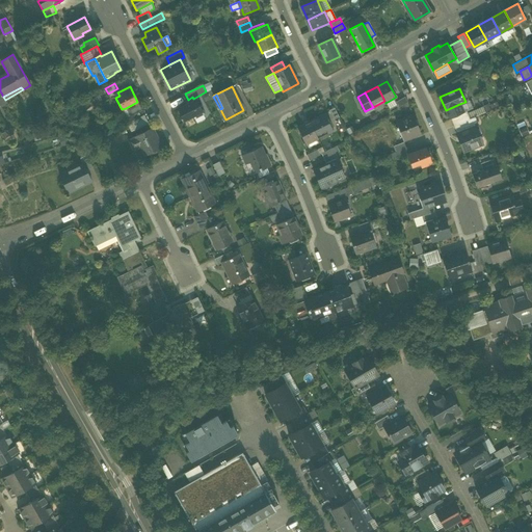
[(396,106),(397,108),(407,102),(405,97),(395,103),(396,106)]
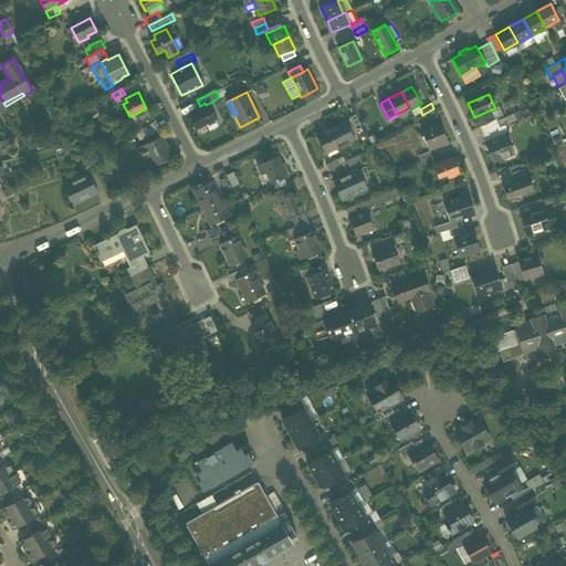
[(420,109),(418,105),(410,109),(415,117),(421,113),(420,109)]
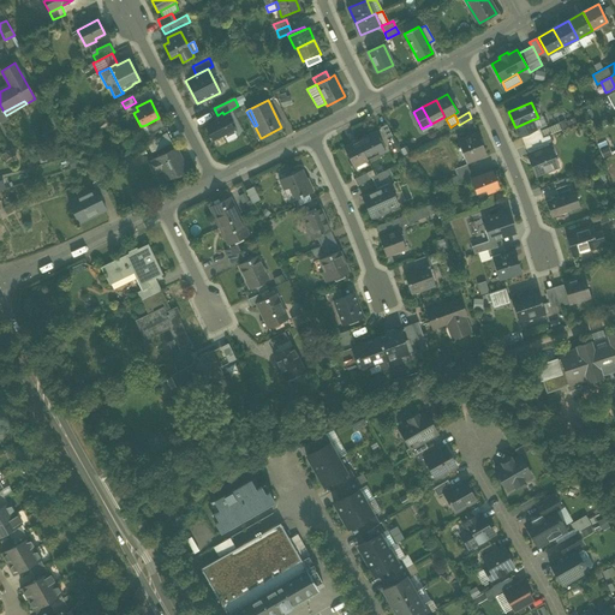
[(206,126),(213,141),(224,135),(225,137),(234,131),(226,115),(206,126)]
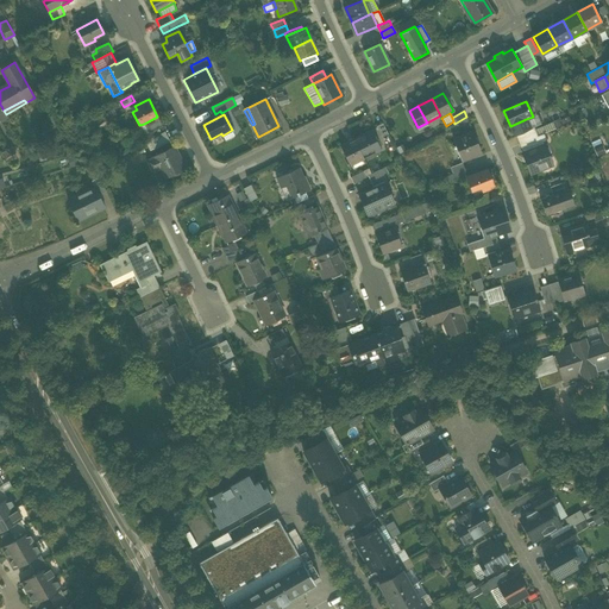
[(162,126),(157,117),(144,124),(149,133),(162,126)]
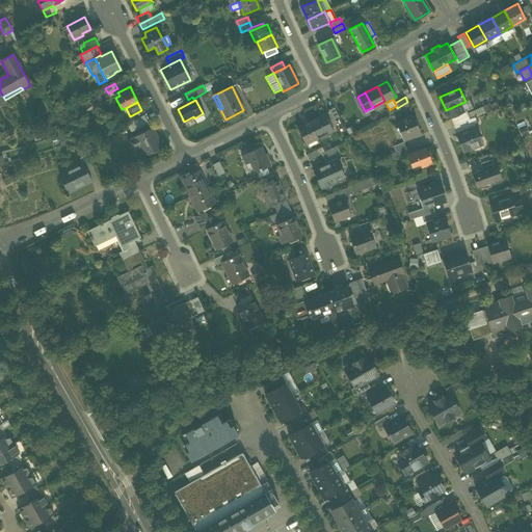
[(450,118),(461,113),(457,105),(446,110),(450,118)]
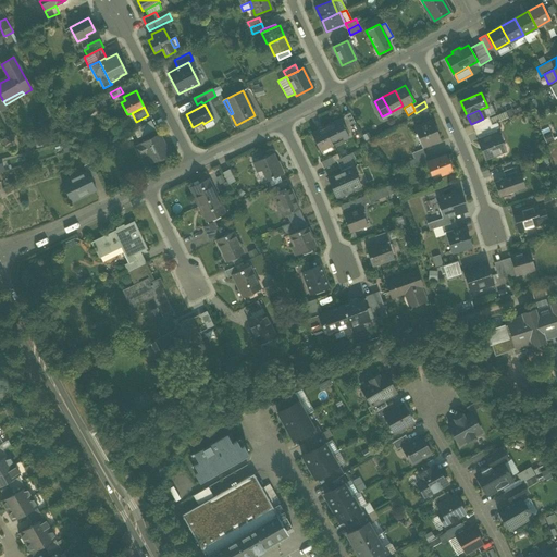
[(350,112),(344,115),(349,125),(355,123),(350,112)]
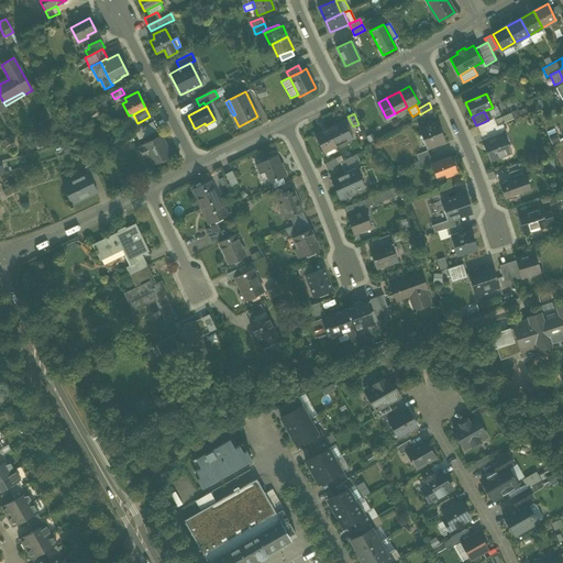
[(499,123),(514,118),(512,113),(497,118),(499,123)]
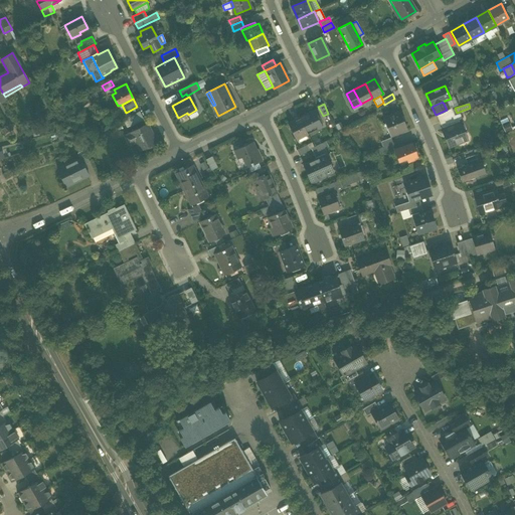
[(436,115),(439,122),(450,117),(455,116),(452,108),(447,110),(436,115)]
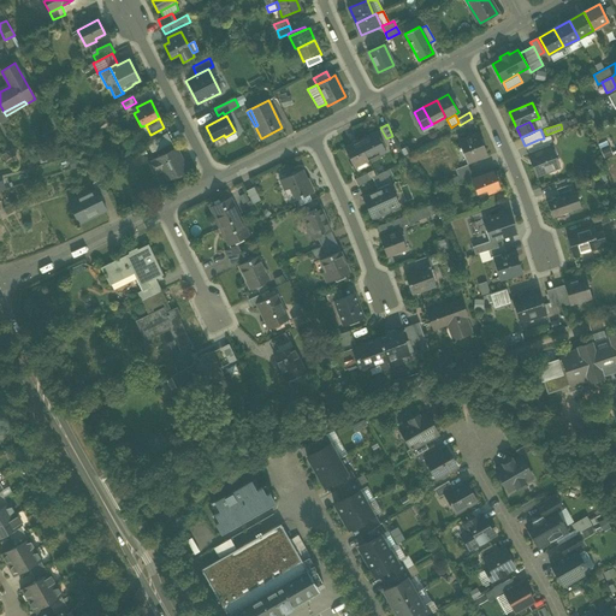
[(375,132),(357,141),(366,158),(384,148),(375,132)]
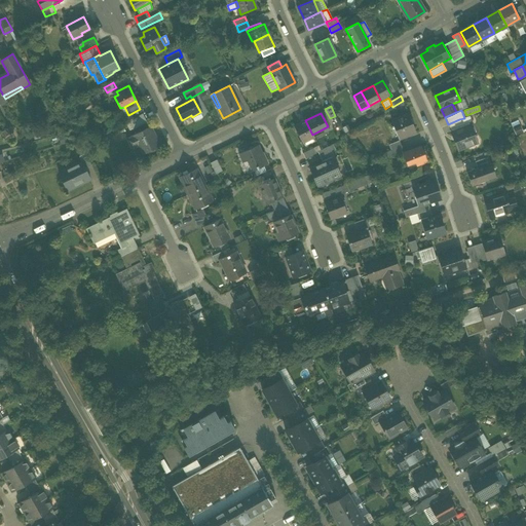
[(129,121),(134,128),(146,121),(143,114),(129,121)]
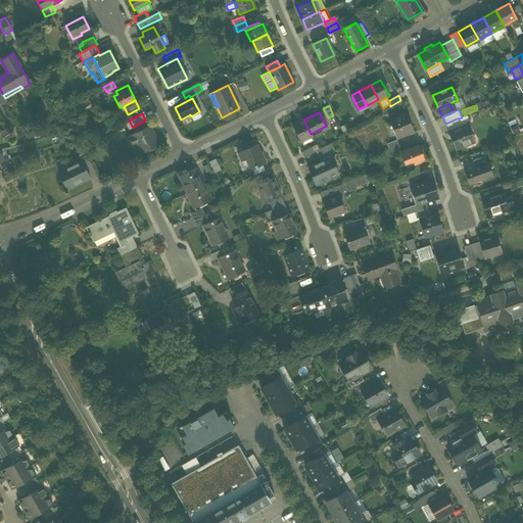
[(389,121),(395,137),(413,131),(407,114),(389,121)]
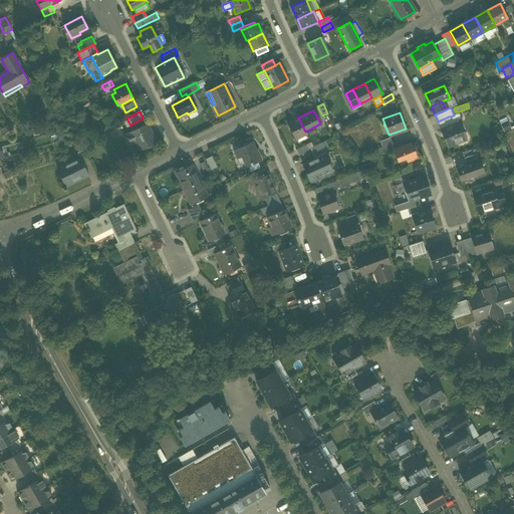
[(449,116),(438,121),(441,127),(452,122),(449,116)]
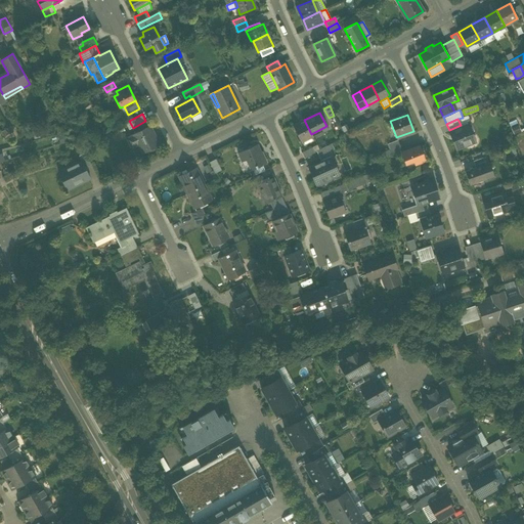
[(313,136),(311,134),(304,120),(293,126),(302,142),(313,136)]
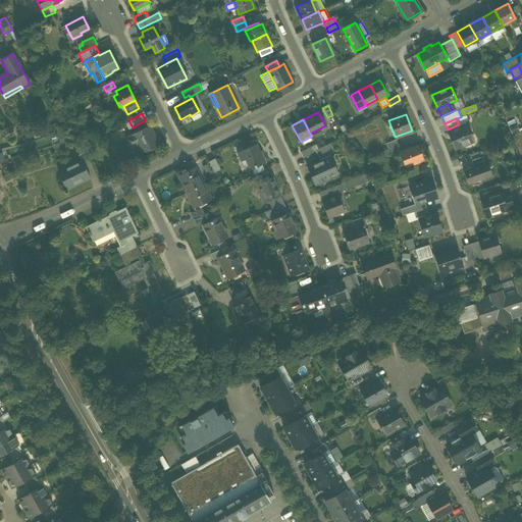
[(366,119),(356,125),(358,128),(368,123),(366,119)]
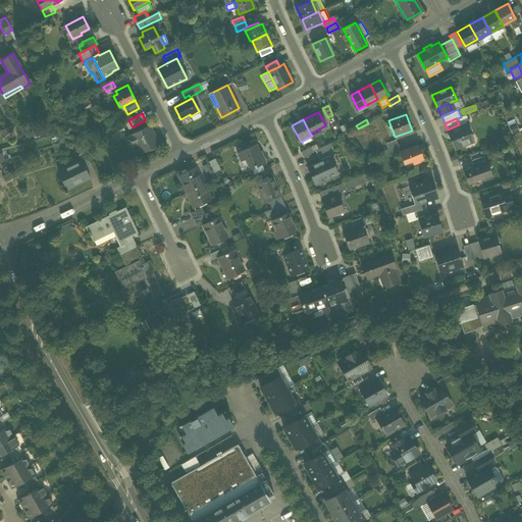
[(362,135),(373,129),(370,123),(359,128),(362,135)]
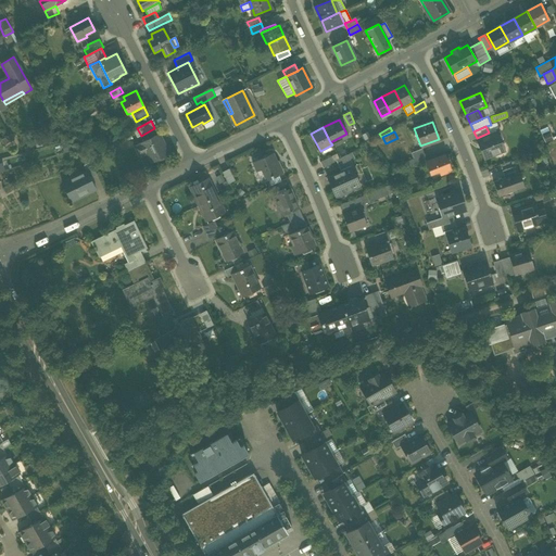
[(477,140),(484,159),(504,151),(497,133),(477,140)]
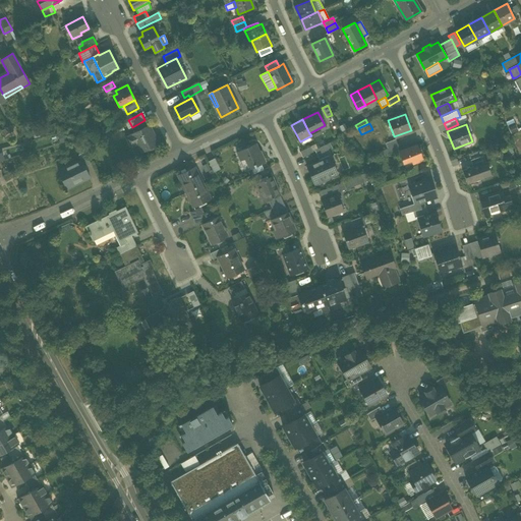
[(309,133),(311,135),(326,128),(325,125),(309,133)]
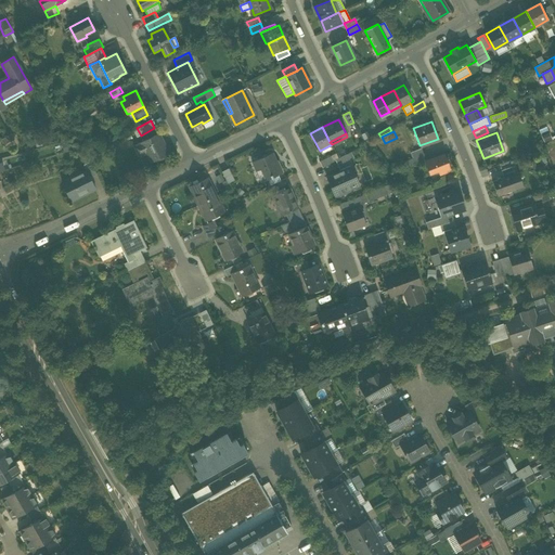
[(141,142),(141,143),(134,146),(140,157),(146,154),(150,152),(154,160),(168,154),(157,134),(141,142)]
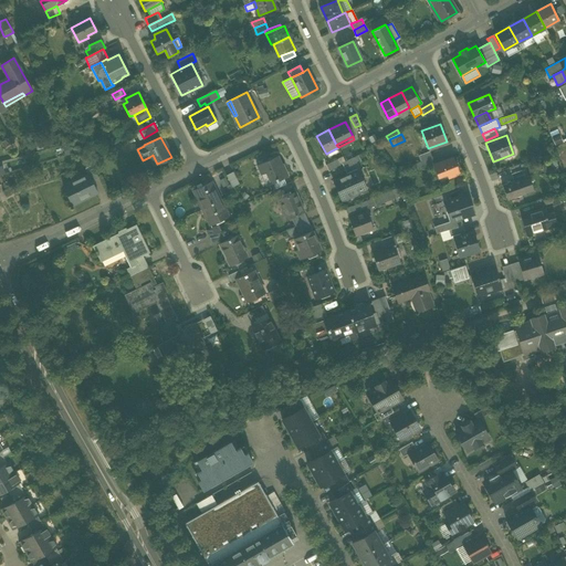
[(417,155),(420,163),(432,157),(429,150),(417,155)]
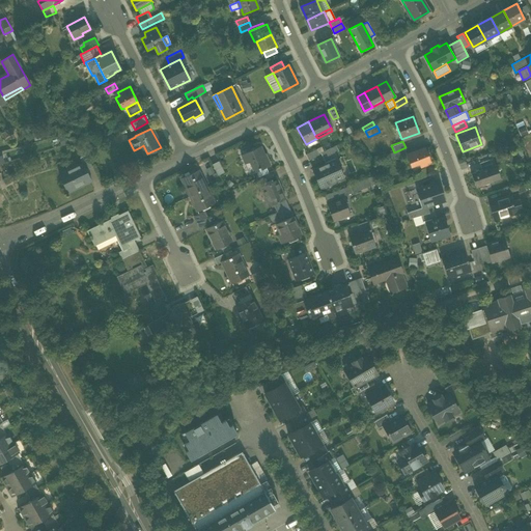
[(248,163),(252,173),(271,165),(266,154),(263,155),(260,146),(243,155),(247,163),(248,163)]
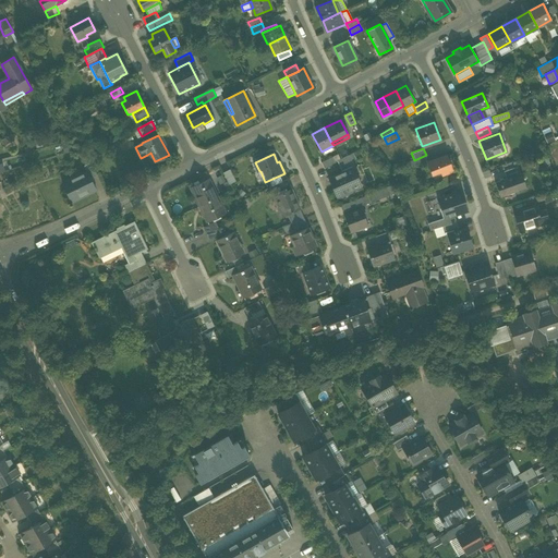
[(336,160),(341,173),(353,168),(355,167),(350,154),(336,160)]
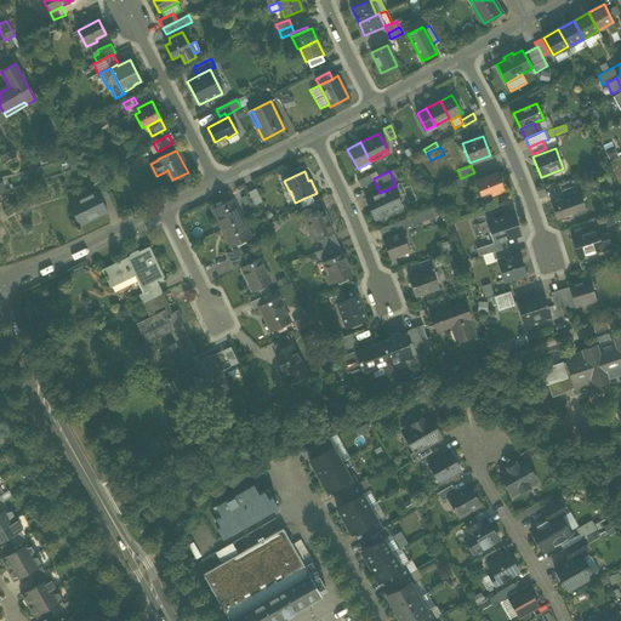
[(474,172),(461,178),(463,184),(477,180),(474,172)]
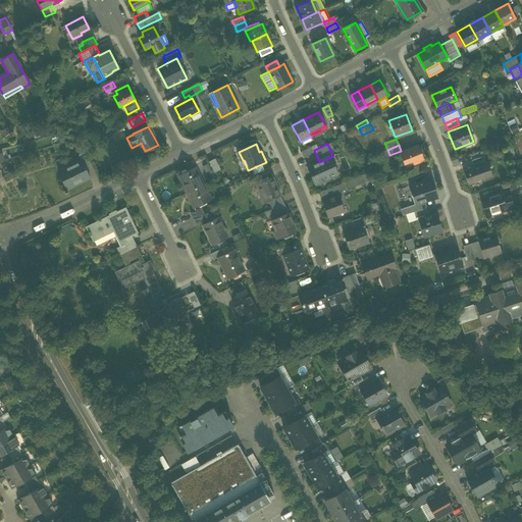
[(412,160),(413,164),(424,159),(419,146),(409,150),(408,149),(401,152),(400,153),(404,163),(412,160)]
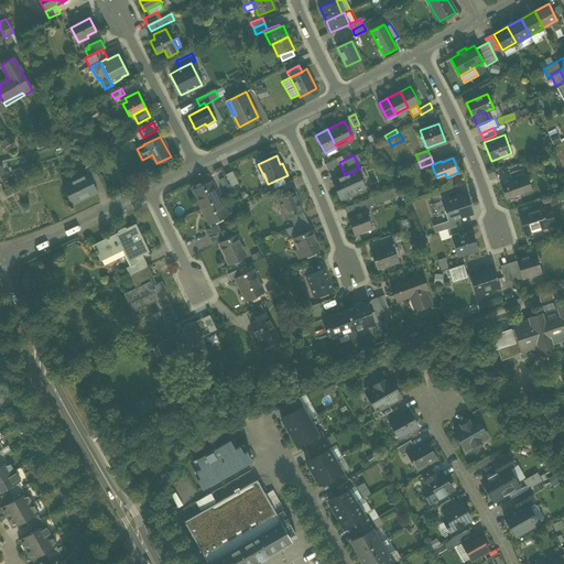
[(324,165),(327,172),(339,165),(336,159),(324,165)]
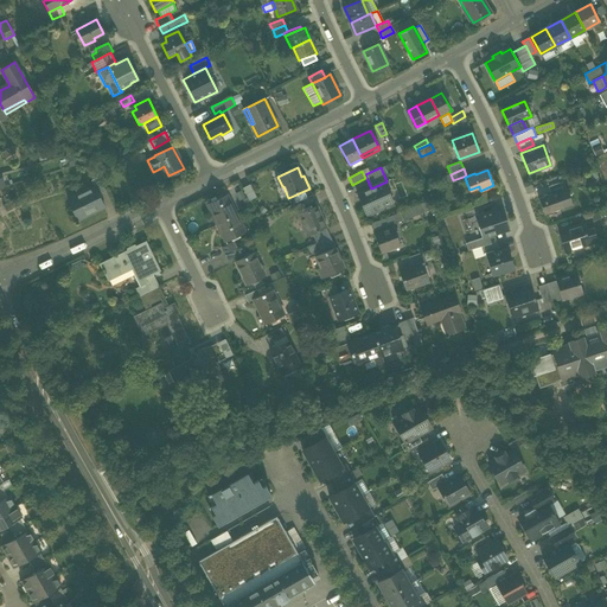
[(95,186),(98,195),(106,191),(98,177),(91,180),(94,186),(95,186)]
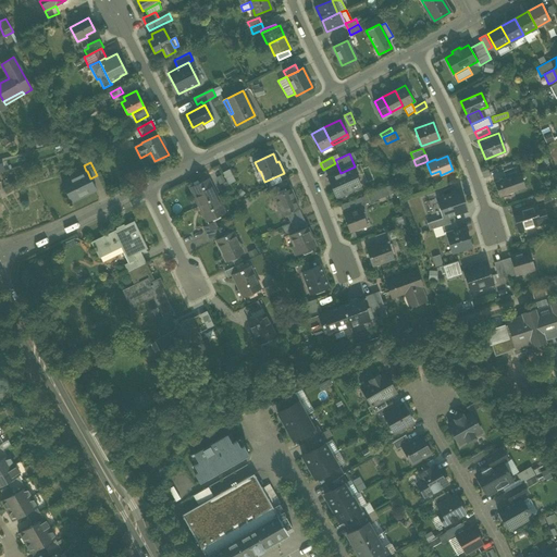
[(262,183),(264,182),(260,171),(259,171),(255,162),(252,162),(262,183)]
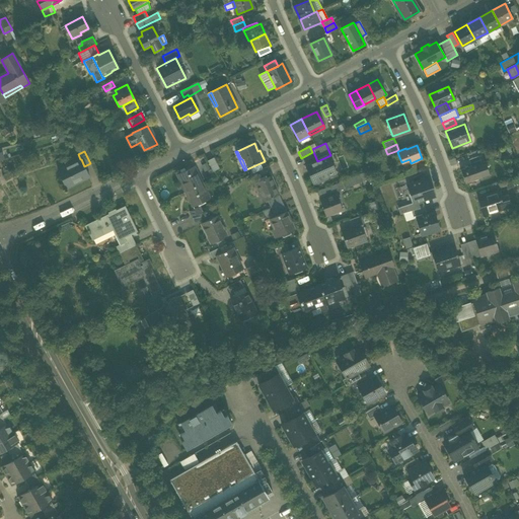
[(317,161),(306,166),(312,180),(325,174),(326,176),(336,172),(328,156),(317,161)]
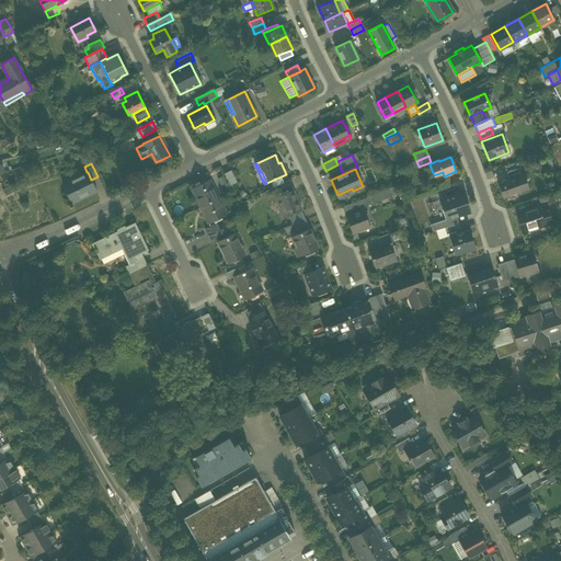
[(506,173),(510,180),(515,178),(515,179),(521,176),(518,169),(506,173)]
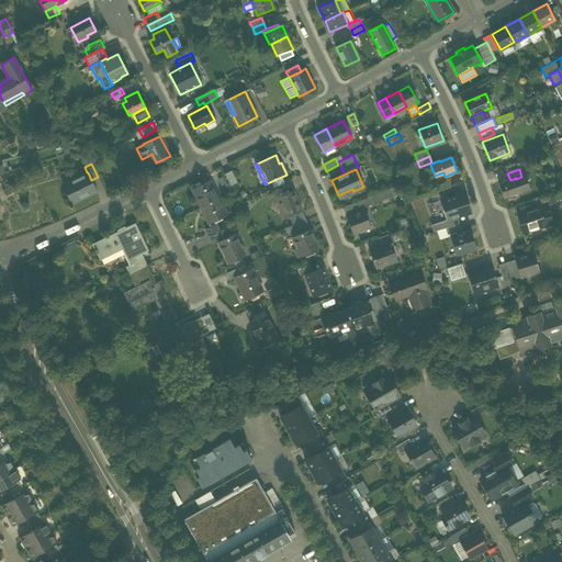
[(225,175),(231,186),(237,182),(232,170),(225,175)]
